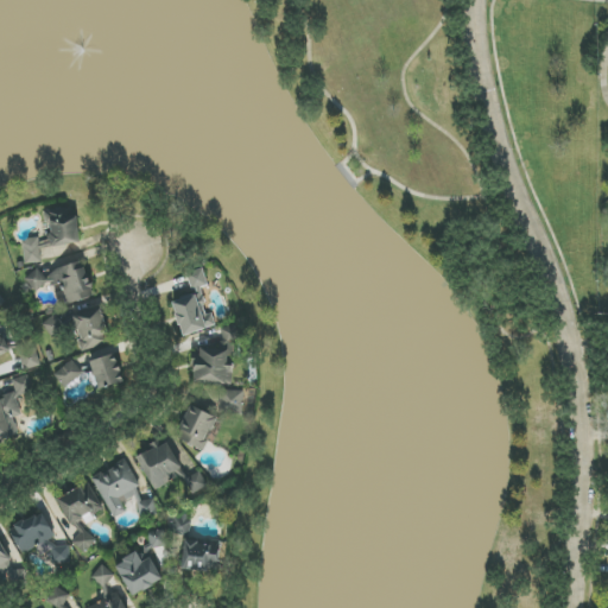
[(81,242),(75,206),(45,210),(49,236),(21,240),(25,265),(42,263),(40,248),(81,242)]
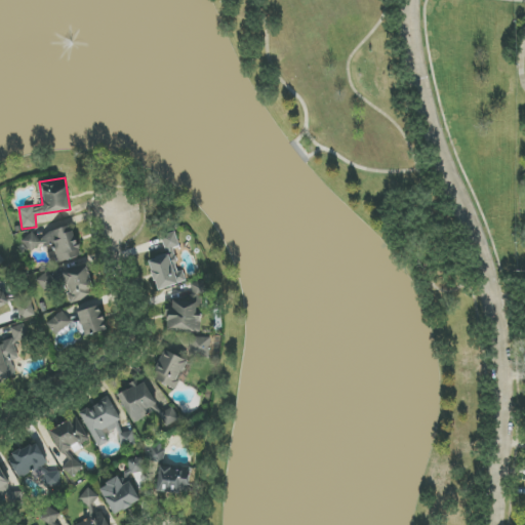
[(81,256),(72,226),(34,238),(34,235),(22,239),(26,251),(51,244),(57,264),(81,256)]
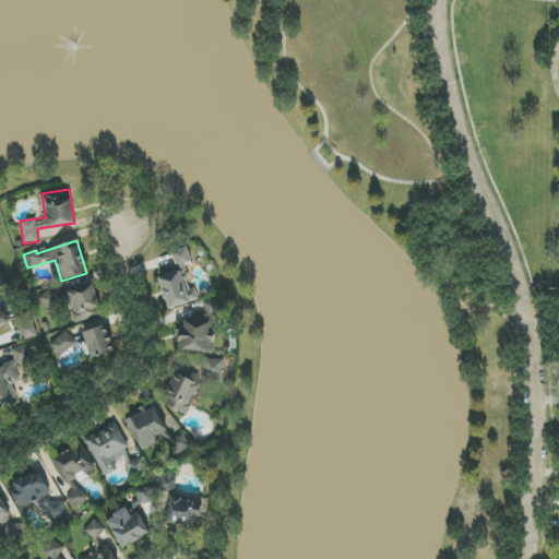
[(176,266),(190,263),(188,248),(173,251),(176,266)]
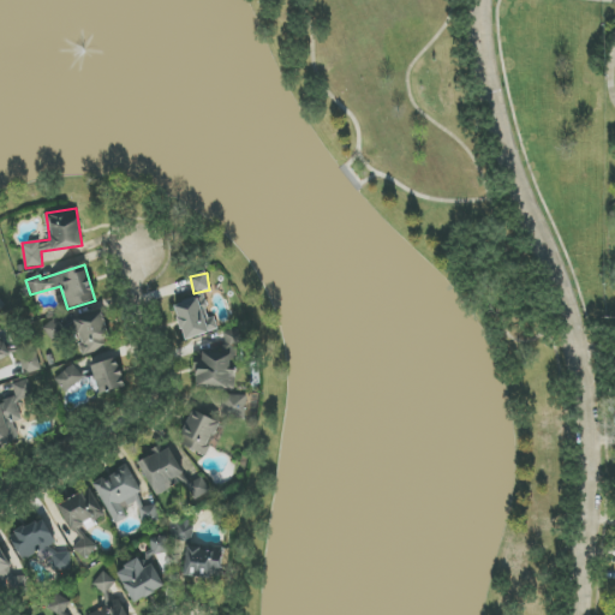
[(184,340),(216,330),(206,294),(174,304),(184,340)]
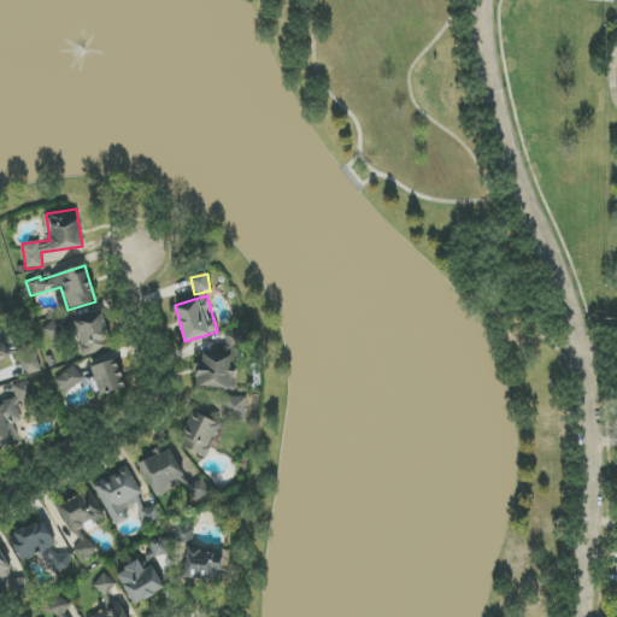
[(82,356),(110,351),(104,315),(76,319),(82,356)]
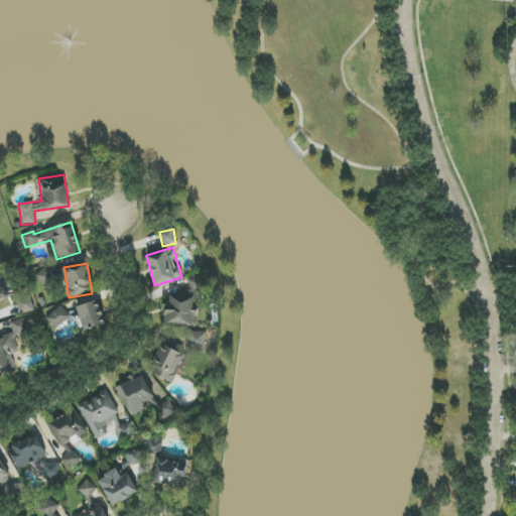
[(43,286),(54,278),(47,267),(35,275),(43,286)]
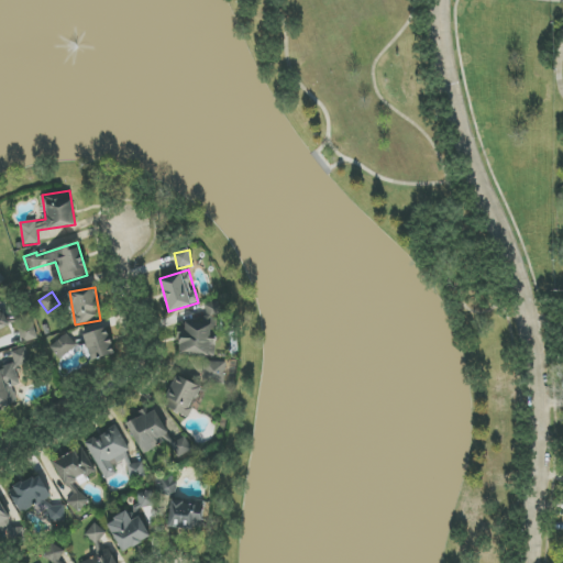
[(0,329),(18,326),(22,343),(37,339),(31,312),(7,319),(1,296),(0,296),(0,329)]
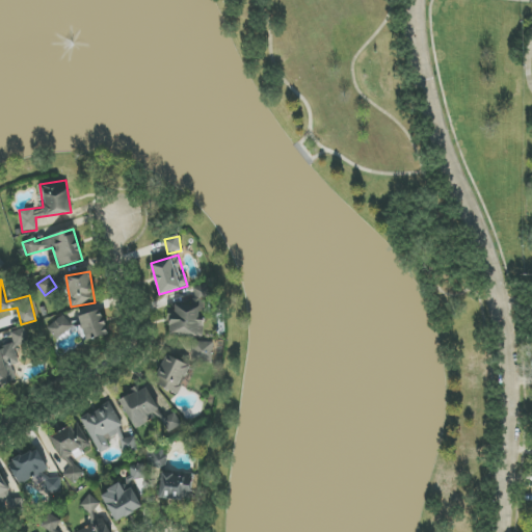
[(195,300),(210,298),(208,285),(193,286),(195,300)]
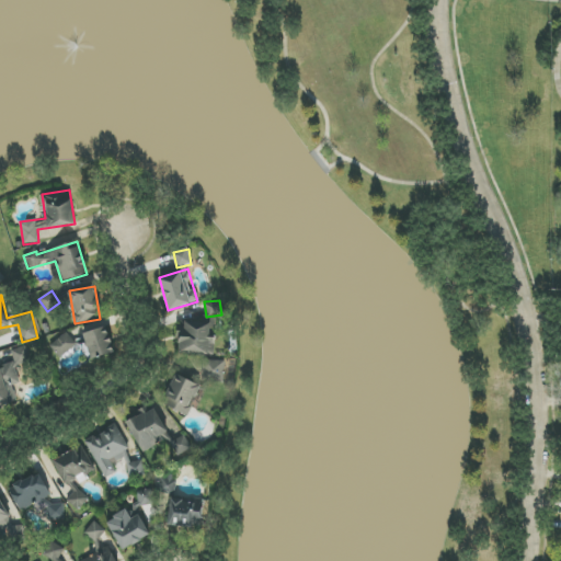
[(90,359),(113,354),(105,321),(82,327),(90,359)]
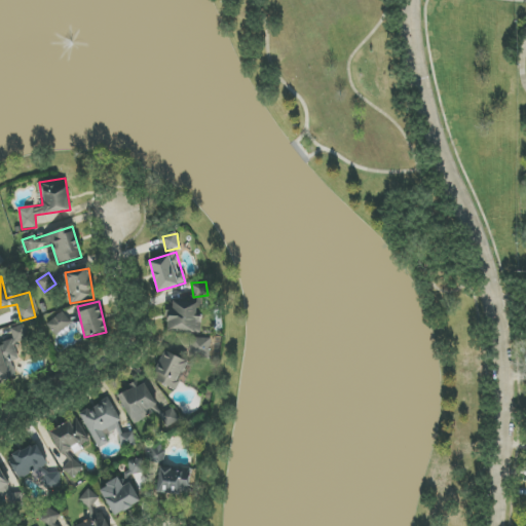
[(54,337),(72,324),(63,311),(45,325),(54,337)]
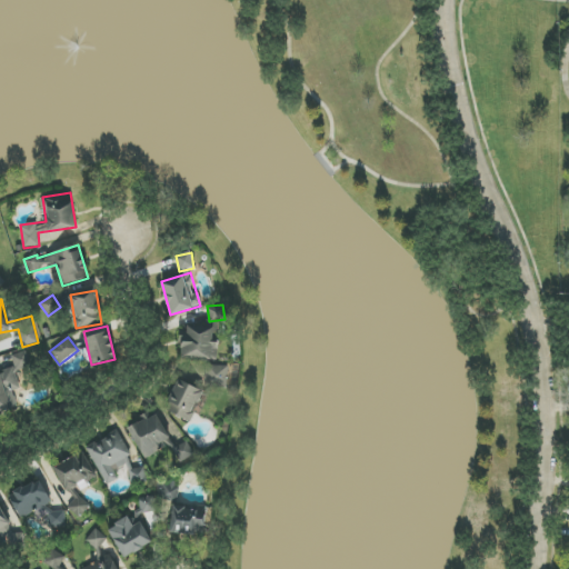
[(20,389),(16,371),(31,368),(27,351),(11,356),(15,369),(0,372),(0,411),(18,407),(13,391),(20,389)]
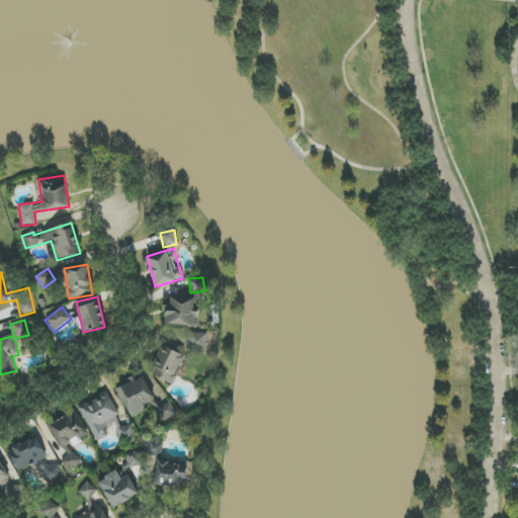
[(207,333),(187,333),(187,361),(192,361),(192,353),(207,354),(207,333)]
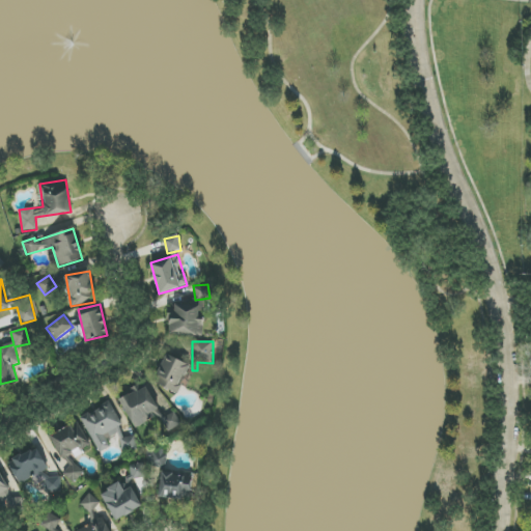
[(154,382),(177,395),(182,386),(179,384),(190,365),(168,354),(154,382)]
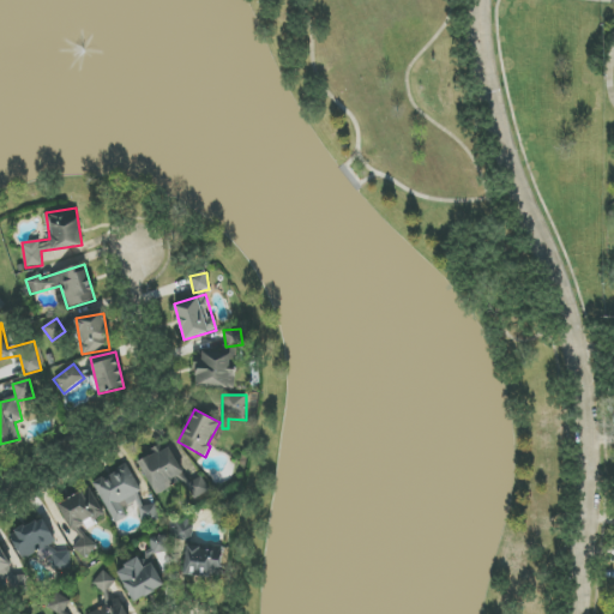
[(169,481),(184,473),(169,447),(160,452),(157,449),(137,461),(157,495),(173,487),(169,481)]
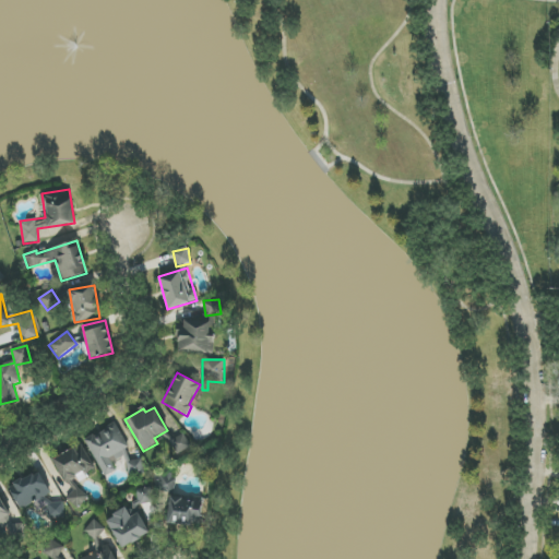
[(103,477),(117,471),(115,466),(128,460),(123,450),(129,448),(118,423),(85,438),(103,477)]
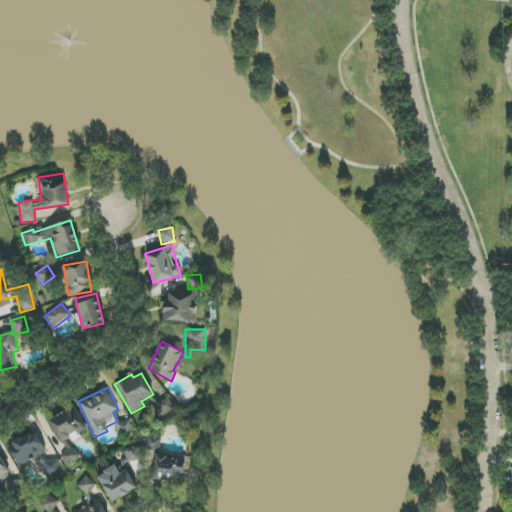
[(49,419),(64,453),(62,453),(68,464),(79,459),(69,438),(87,430),(76,407),(49,419)]
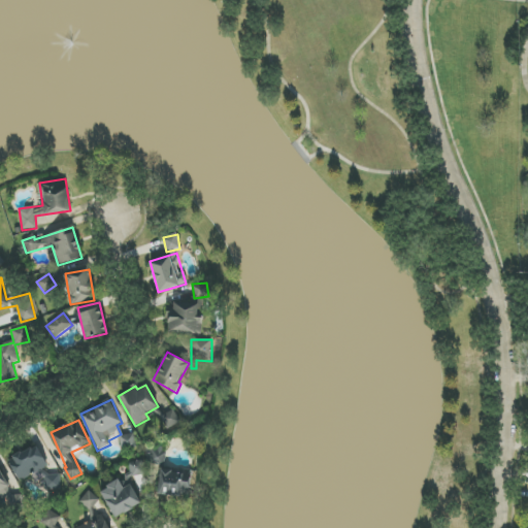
[(35,482),(43,477),(39,470),(47,466),(37,444),(8,459),(19,482),(32,475),(35,482)]
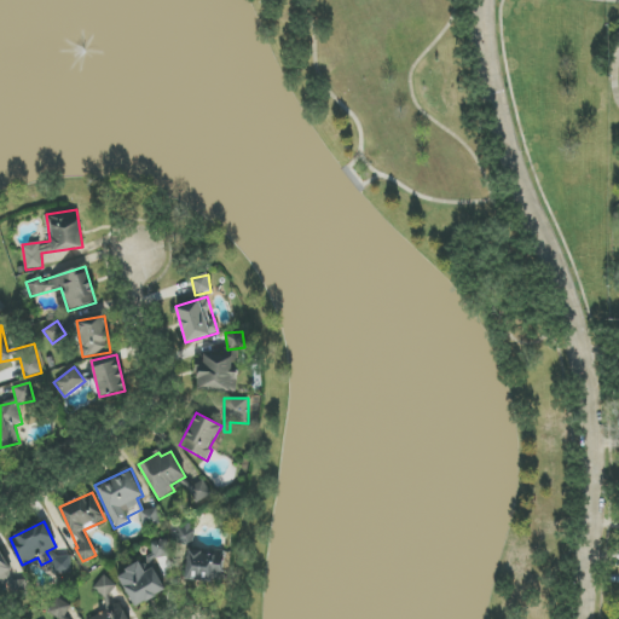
[(195,526),(172,525),(171,544),(194,545),(195,526)]
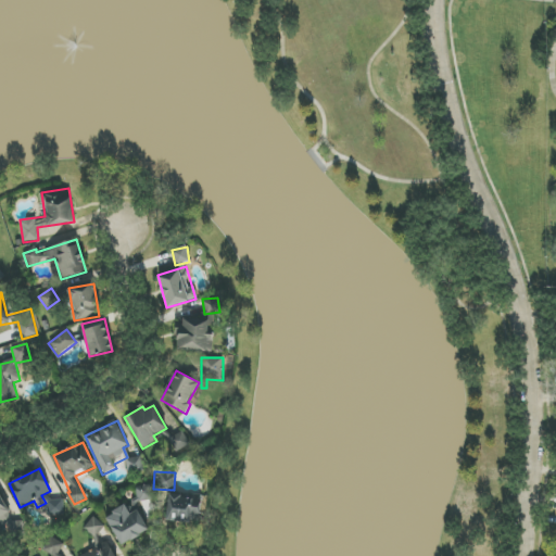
[(121,545),(150,531),(137,505),(153,497),(148,483),(135,490),(139,498),(105,516),(121,545)]
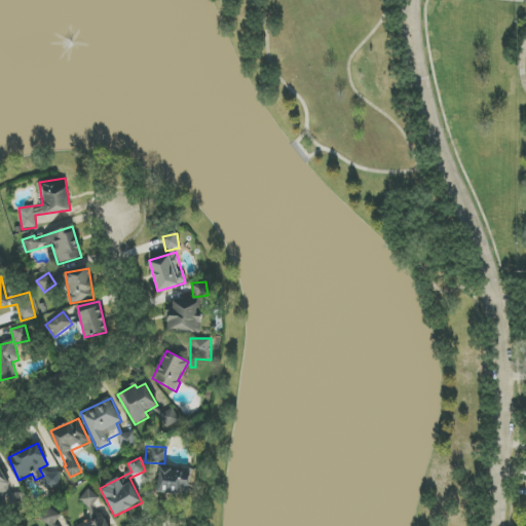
[(156,491),(188,495),(191,472),(159,467),(156,491)]
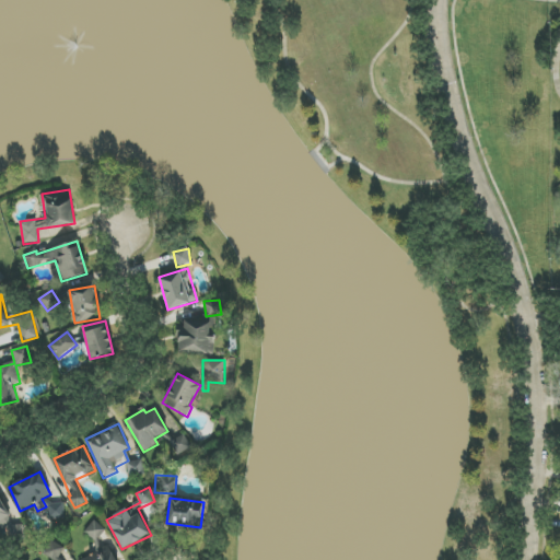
[(0,532),(14,524),(0,499),(0,532)]
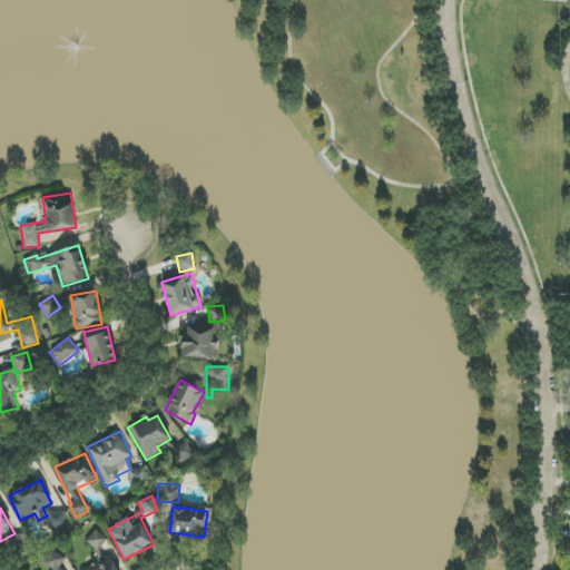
[(49,529),(65,528),(65,513),(49,513),(49,529)]
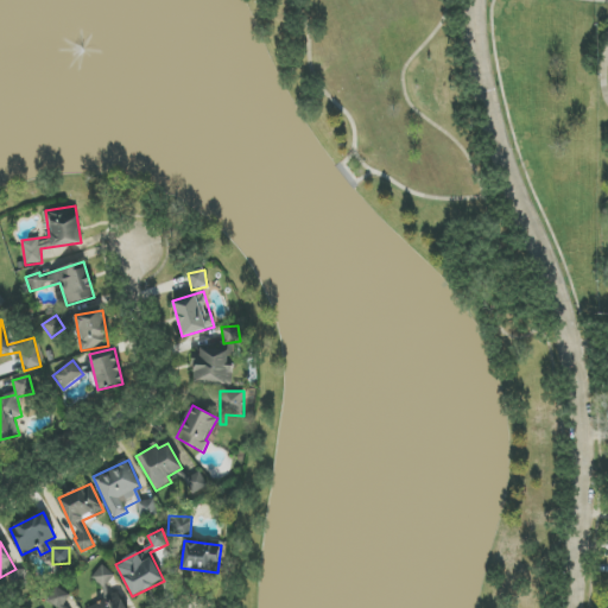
[(114,575),(102,565),(92,578),(103,588),(114,575)]
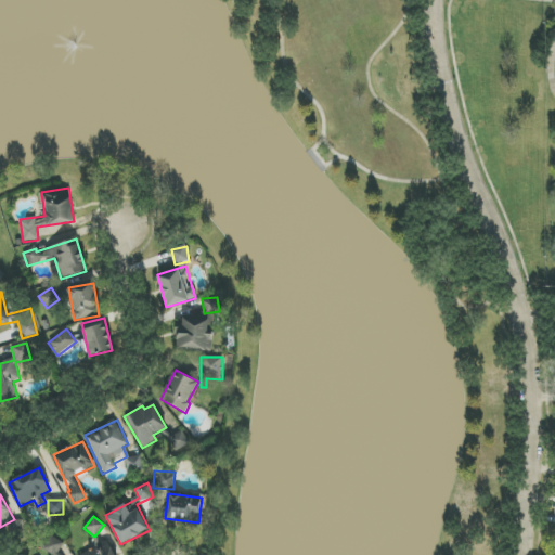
[(62,554),(60,550),(63,547),(56,536),(43,543),(50,554),(62,554)]
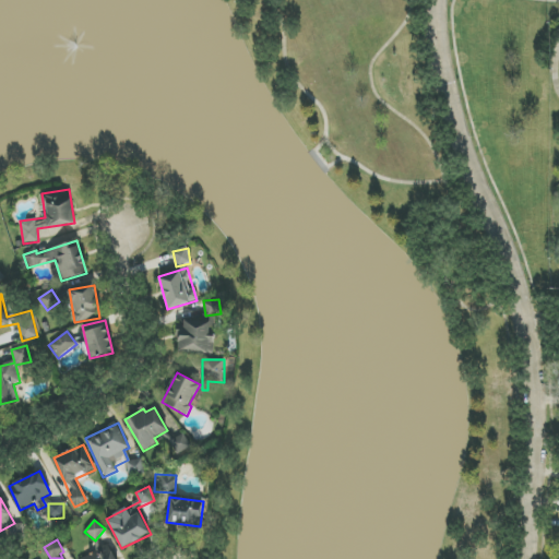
[(115,558),(110,546),(79,558),(78,558),(115,558)]
